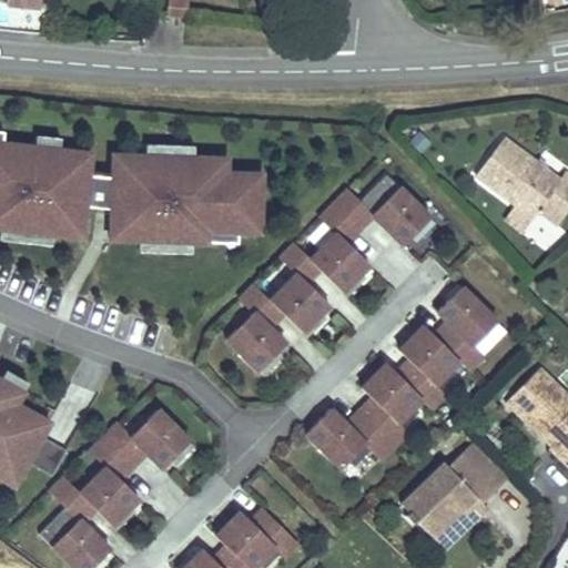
[(4,0),(3,6),(36,10),(37,0),(4,0)]
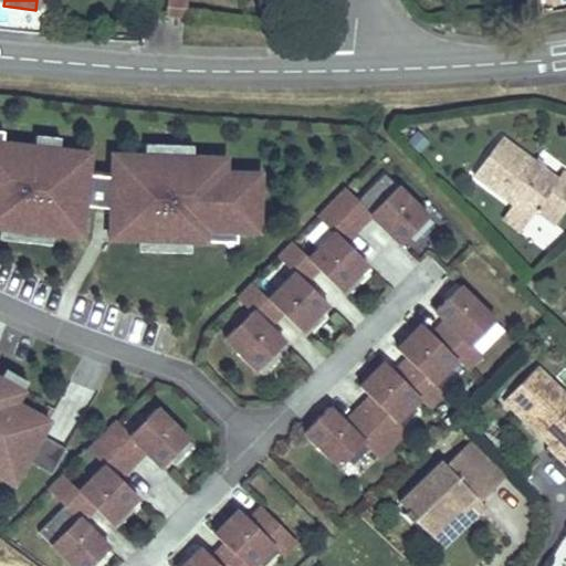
[(180,0),(165,0),(165,16),(185,18),(187,1),(180,0)]
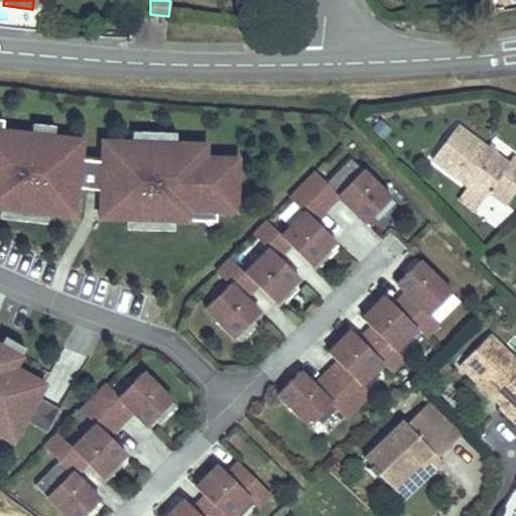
[(0,220),(46,225),(47,217),(76,221),(80,188),(98,190),(97,220),(124,223),(124,230),(172,233),(172,224),(189,224),(190,223),(215,223),(215,215),(239,215),(240,156),(210,156),(209,142),(175,141),(175,132),(132,131),(131,139),(99,138),(98,161),(83,160),(85,138),(55,134),(56,125),(31,123),(30,131),(4,128),(4,119),(0,119),(0,220)]
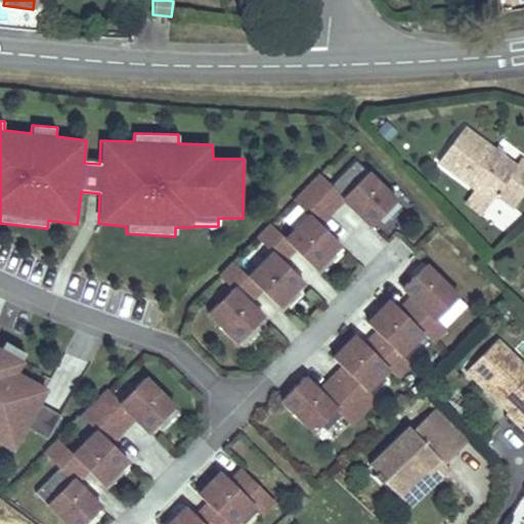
[(512,208),(523,191),(523,164),(519,161),(514,167),(464,128),(438,162),(490,202),(495,195),(512,208)]
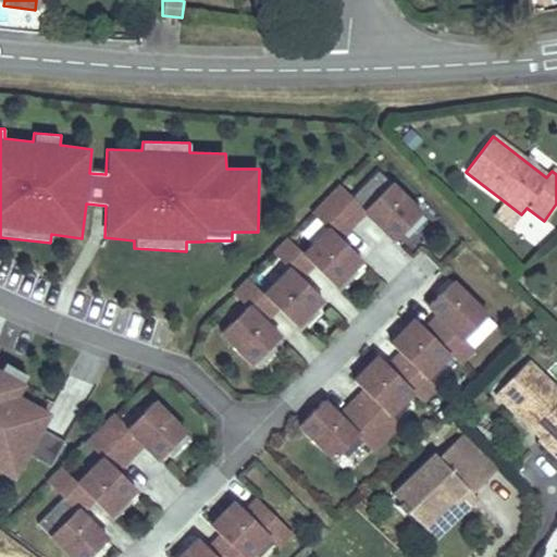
[(422,210),(376,170),(350,195),(338,183),(311,212),(326,226),(301,252),(287,236),(272,251),(287,268),(264,291),(248,275),(230,295),(245,309),(218,335),(250,367),(280,336),(264,319),(275,309),(296,329),(323,301),(298,276),(310,264),(333,287),(361,259),(342,238),(362,214),(394,242),(422,210)]
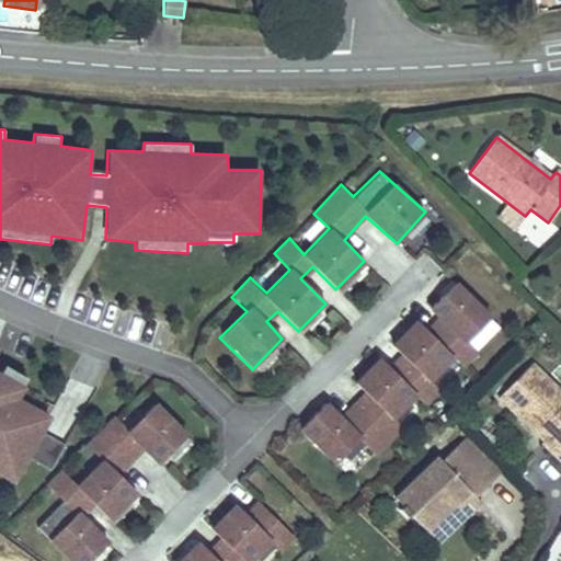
[(493,316),(455,278),(427,309),(435,317),(425,327),(418,321),(391,345),(400,355),(388,365),(378,358),(354,382),(361,390),(338,413),(323,401),(297,427),(334,464),(359,438),(377,457),(405,428),(396,419),(415,398),(424,408),(443,389),(430,378),(451,355),(464,365),(480,348),(471,342),(493,316)]
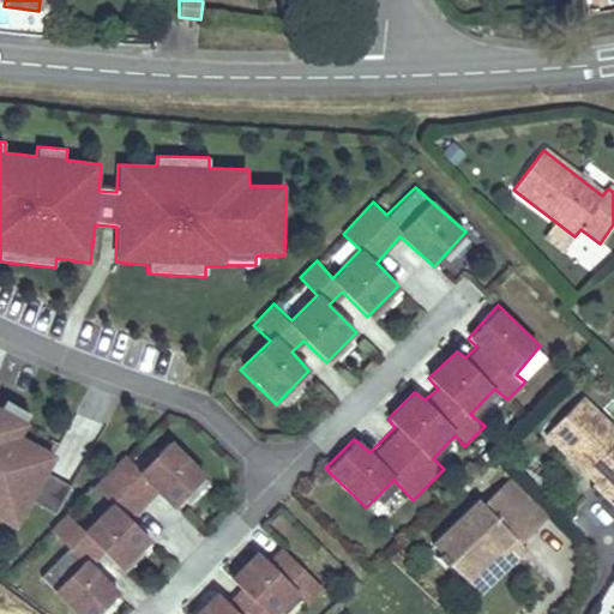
[(0,519),(14,528),(55,451),(23,434),(32,414),(4,398),(0,408),(0,407),(0,519)]
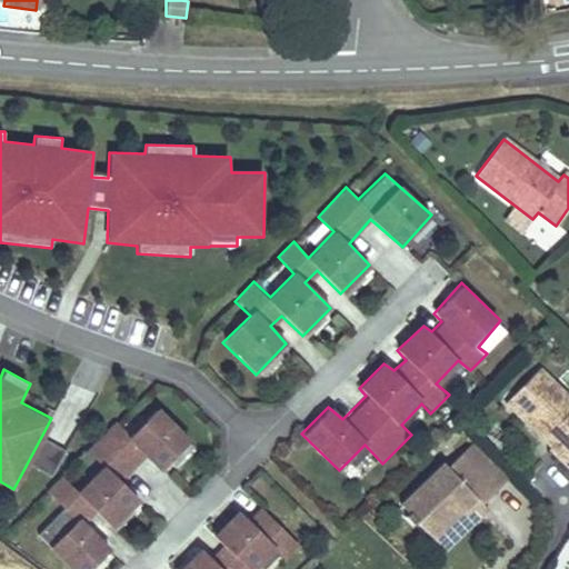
[(568,399),(539,370),(506,403),(545,440),(550,435),(557,442),(550,450),(568,468),(568,466),(568,399)]
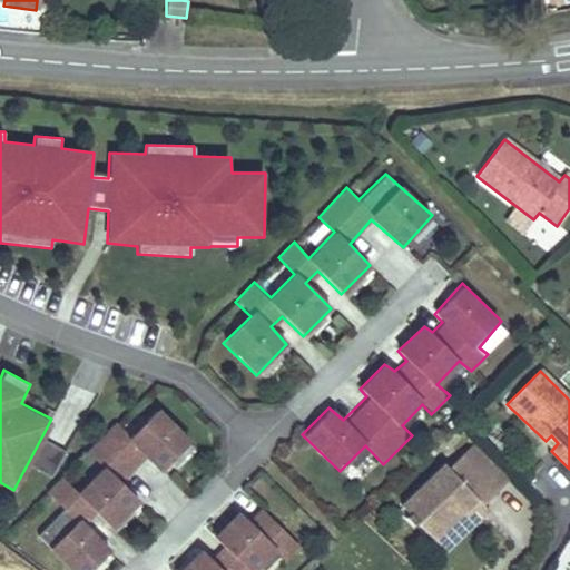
[(131,517),(140,509),(120,490),(147,462),(164,478),(172,469),(189,450),(157,419),(131,445),(117,433),(90,462),(107,477),(81,503),(65,488),(50,503),(67,519),(41,546),(66,569),(101,569),(104,568),(111,560),(85,534),(97,520),(114,536),(131,517)]
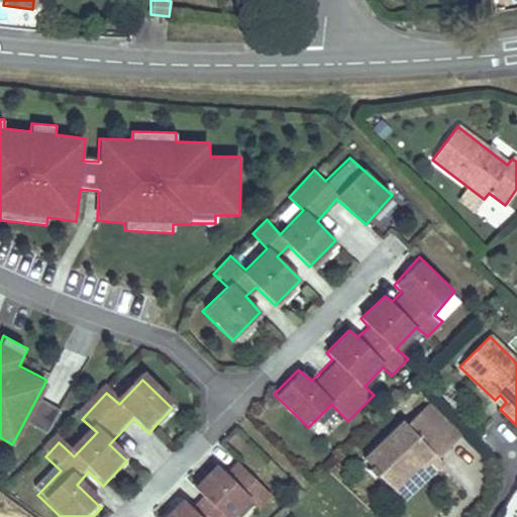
[(438,459),(463,436),(432,404),(408,427),(405,424),(366,461),(373,468),(370,471),(377,478),(379,476),(393,491),(419,464),(430,476),(442,463),(438,459)]
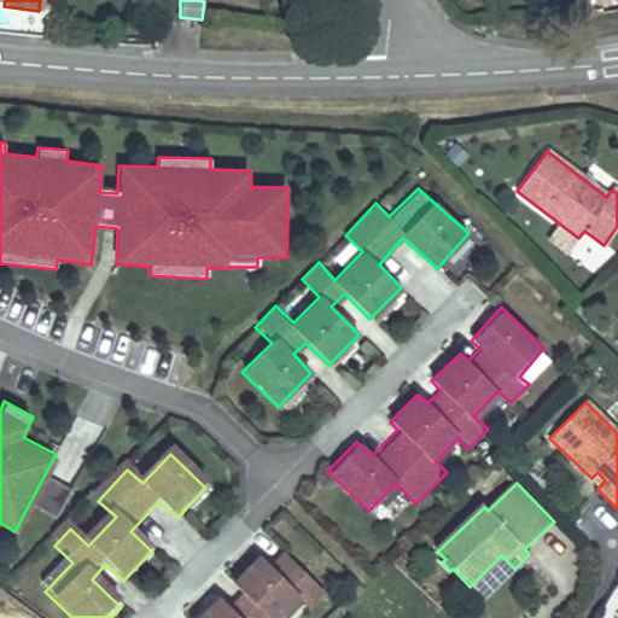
[(211,494),(205,488),(186,508),(192,514),(211,494)]
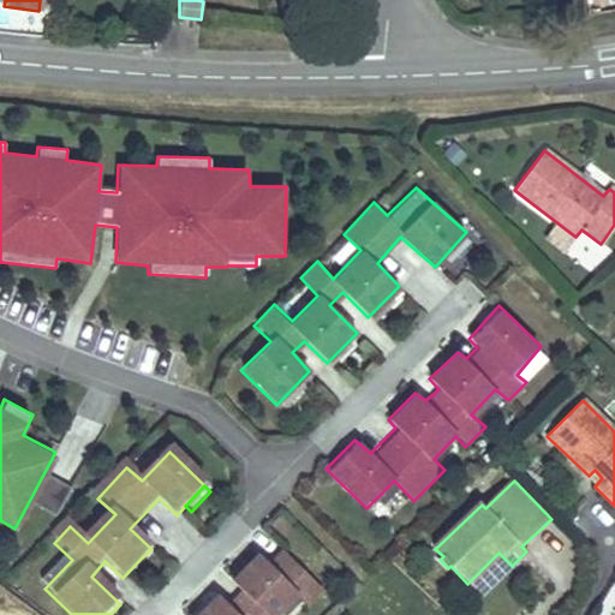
[(324,586),(282,545),(268,561),(255,554),(230,580),(237,589),(227,599),(215,592),(192,614),(278,614),(298,596),(309,605),(324,586)]
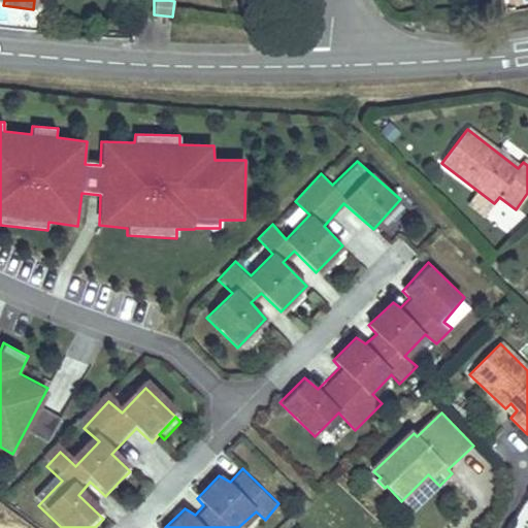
[(122,479),(105,496),(110,501),(127,483),(122,479)]
